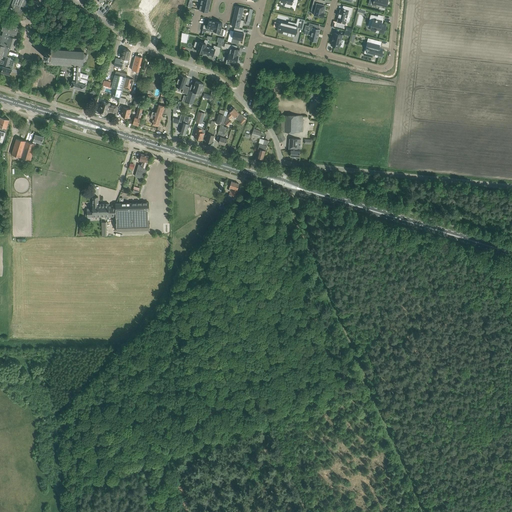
[(21,15),(27,0),(7,0),(4,9),(21,15)]
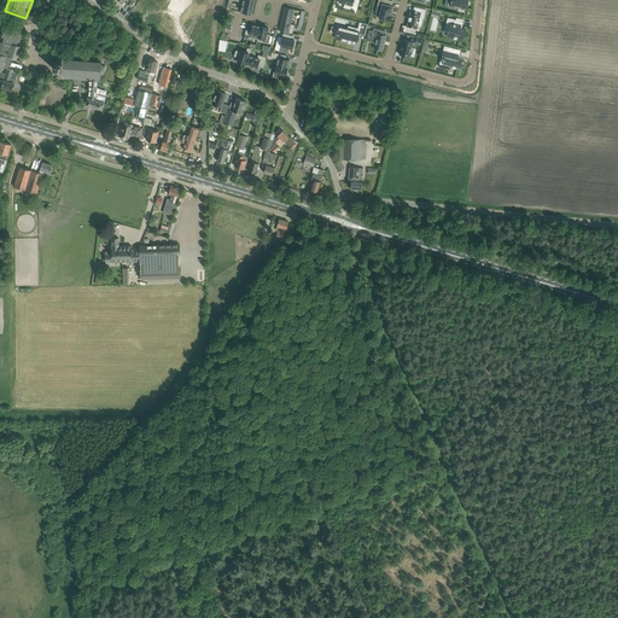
[(191,0),(170,0),(165,9),(181,17),(191,0)]
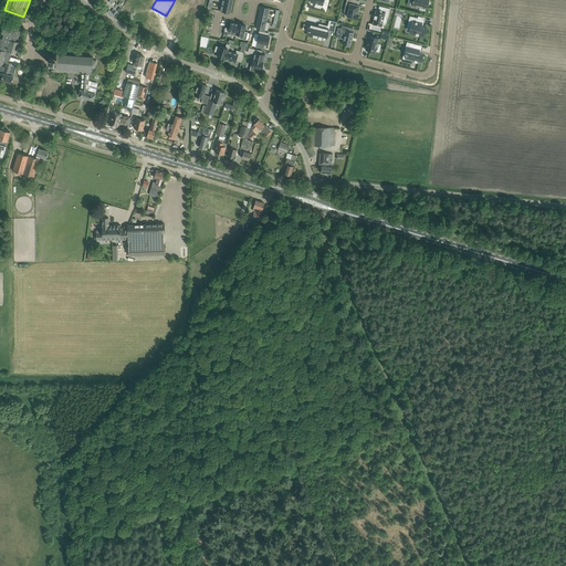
[(347,17),(357,19),(358,13),(357,13),(358,10),(359,6),(358,4),(359,1),(356,0),(346,0),(346,3),(349,4),(347,12),(347,17)]
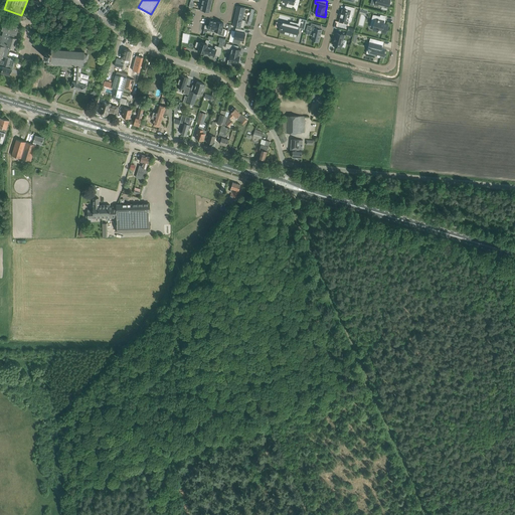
[(237,6),(235,18),(241,20),(244,7),(237,6)]
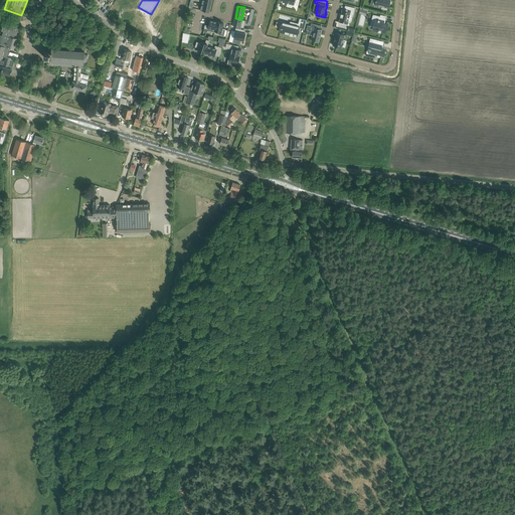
[(347,9),(343,8),(341,14),(340,16),(340,17),(339,22),(347,24),(350,13),(353,14),(355,8),(348,6),(347,9)]
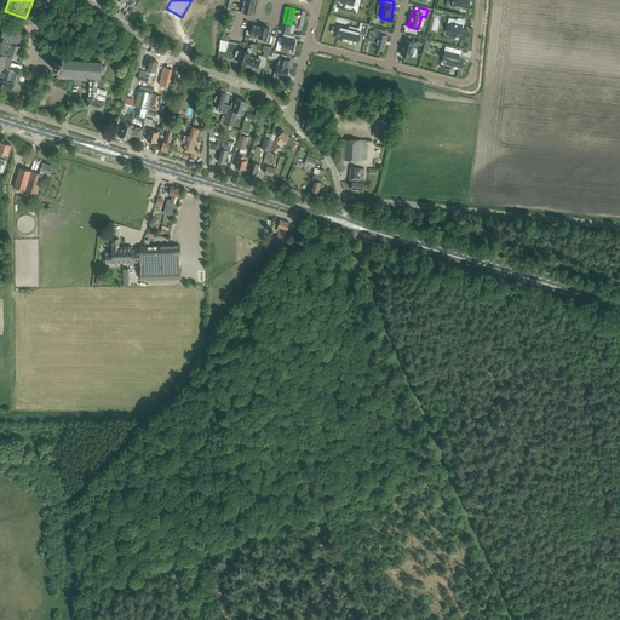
[(452,23),(448,36),(455,38),(455,39),(458,39),(459,39),(464,40),(465,36),(466,36),(466,33),(468,29),(461,28),(463,26),(457,24),(458,19),(449,18),(448,22),(452,23)]
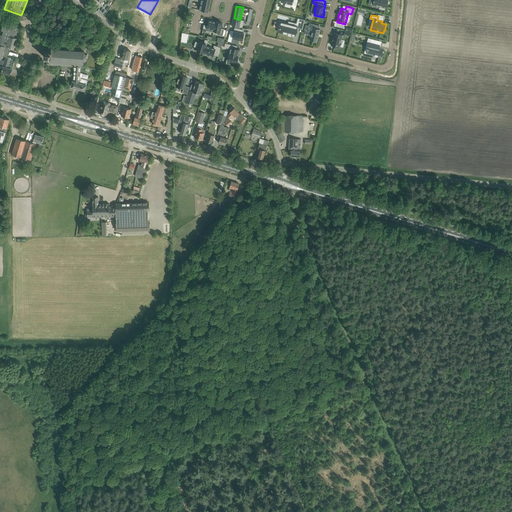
[(234,18),(232,25),(242,27),(244,20),(240,20),(234,18)]
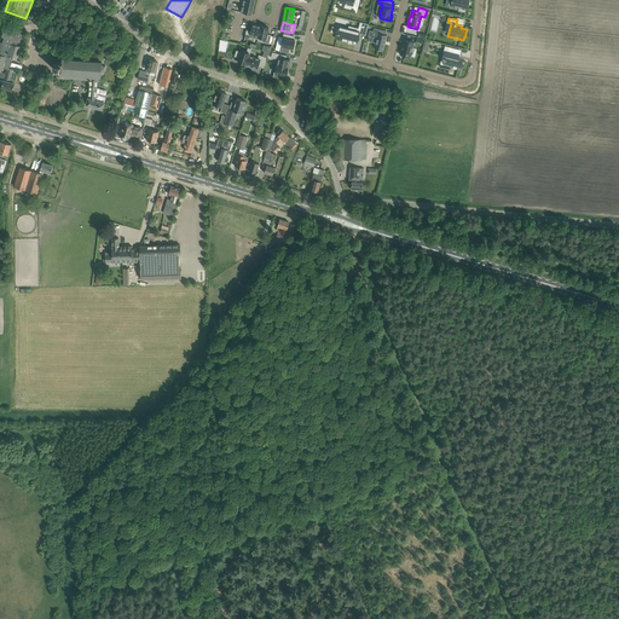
[(258,39),(261,25),(260,25),(253,24),(250,30),(247,29),(244,38),(249,39),(250,38),(258,39)]
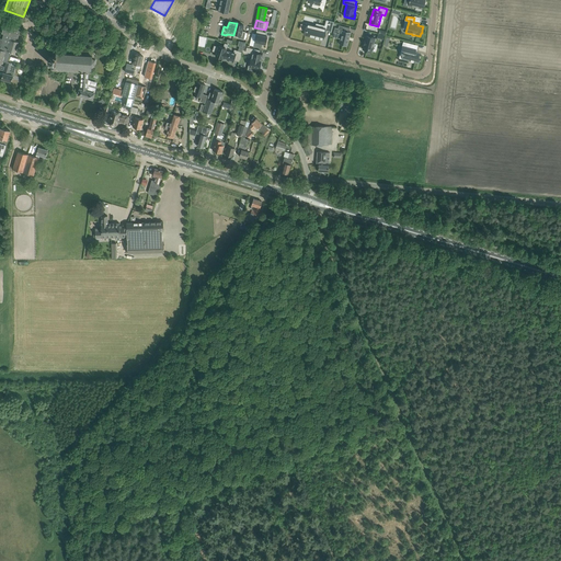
[(242,31),(243,25),(237,23),(233,35),(235,34),(239,35),(238,37),(244,39),(245,32),(242,31)]
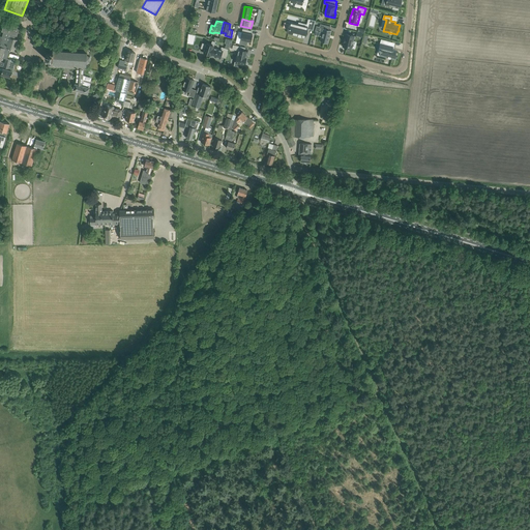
[(15,51),(18,39),(12,38),(13,35),(17,36),(20,27),(4,23),(1,31),(3,32),(2,36),(0,35),(0,42),(1,43),(0,47),(0,60),(1,61),(2,58),(6,59),(6,58),(7,59),(8,56),(9,52),(10,50),(15,51)]
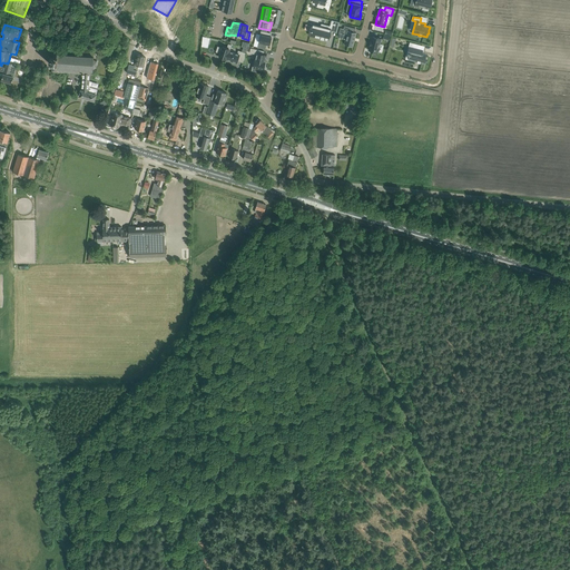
[(313,25),(311,35),(328,39),(331,28),(322,26),(322,27),(313,25)]
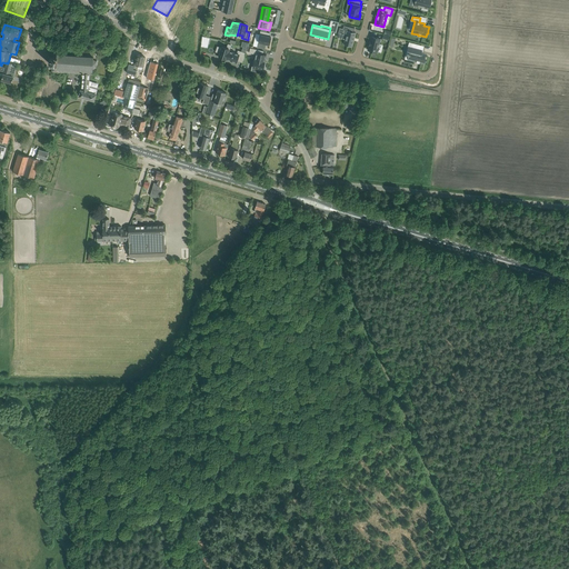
[(339,30),(339,32),(342,33),(342,35),(345,35),(346,35),(343,45),(352,47),(356,32),(353,32),(355,28),(343,26),(343,28),(340,28),(339,30)]
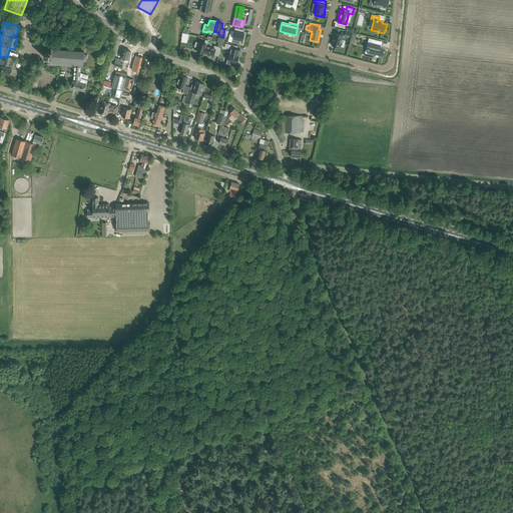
[(232,38),(231,42),(239,44),(240,39),(242,40),(244,33),(242,33),(243,29),(234,28),(232,38)]
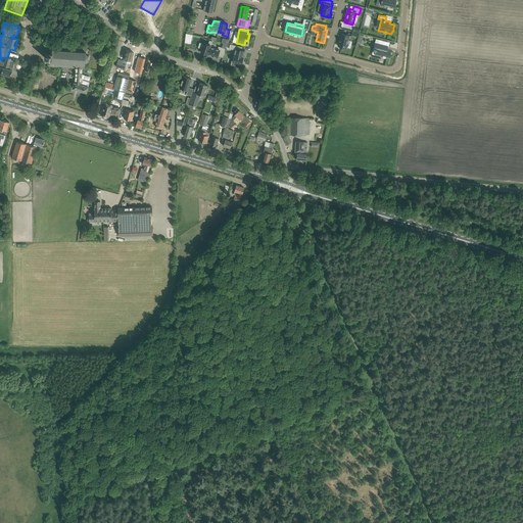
[(349,36),(341,34),(340,38),(339,42),(338,46),(346,48),(349,36)]
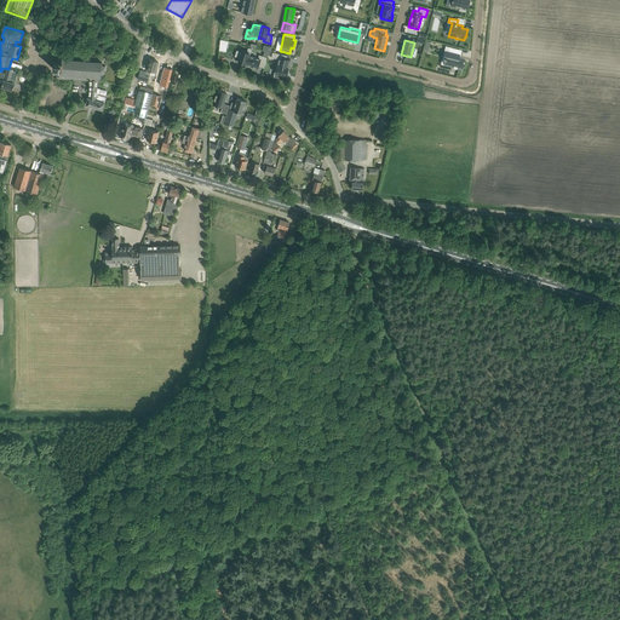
[(445,57),(443,58),(447,59),(446,64),(449,65),(454,67),(453,68),(457,68),(458,68),(463,69),(464,65),(463,65),(464,63),(463,63),(463,61),(463,59),(461,58),(459,58),(460,55),(457,53),(458,49),(446,46),(445,51),(446,52),(445,58),(445,57)]
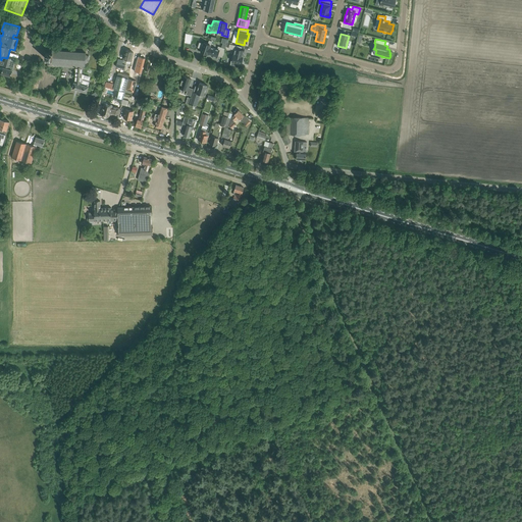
[(207,54),(210,46),(212,41),(209,40),(208,44),(204,43),(203,44),(199,42),(198,47),(202,49),(201,52),(207,54)]
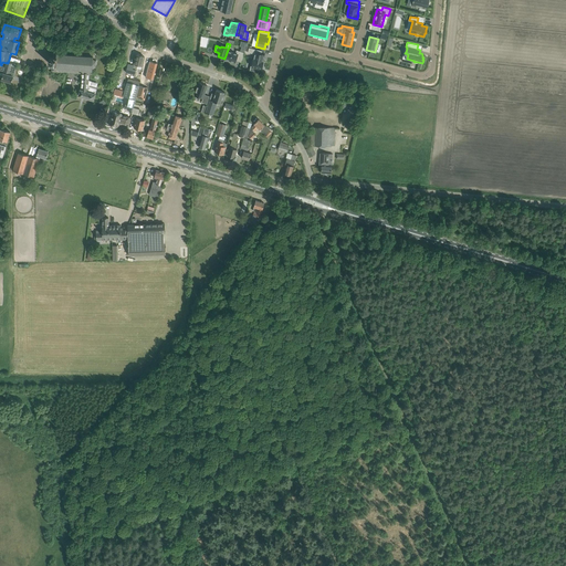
[(254,54),(253,59),(263,61),(265,54),(261,54),(262,51),(249,48),(248,52),(254,54)]
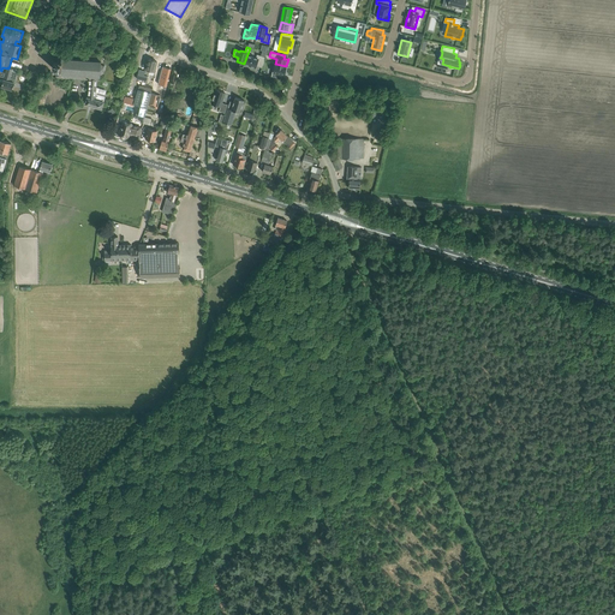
[(57,77),(89,79),(97,79),(100,79),(100,73),(103,72),(105,65),(101,64),(101,57),(58,54),(58,61),(54,60),(53,69),(58,70),(57,77)]
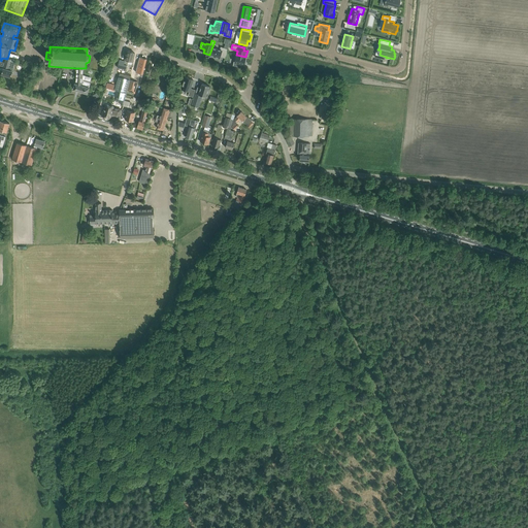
[(212,46),(209,55),(220,58),(220,57),(225,58),(228,48),(221,46),(220,50),(212,46)]
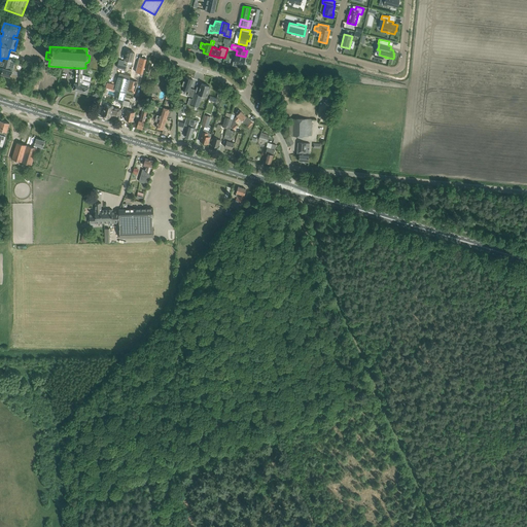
[(125,61),(124,64),(127,65),(128,60),(133,61),(135,53),(127,50),(125,61)]
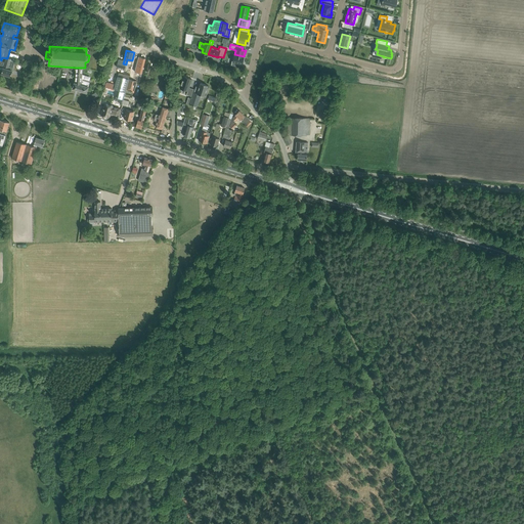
[(234,54),(233,54),(231,66),(239,67),(241,63),(243,63),(244,56),(234,54)]
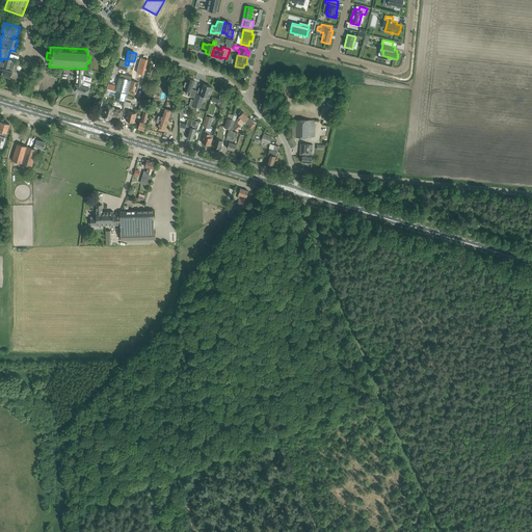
[(9,65),(11,60),(7,59),(6,58),(6,59),(1,75),(10,78),(12,72),(14,68),(9,65)]
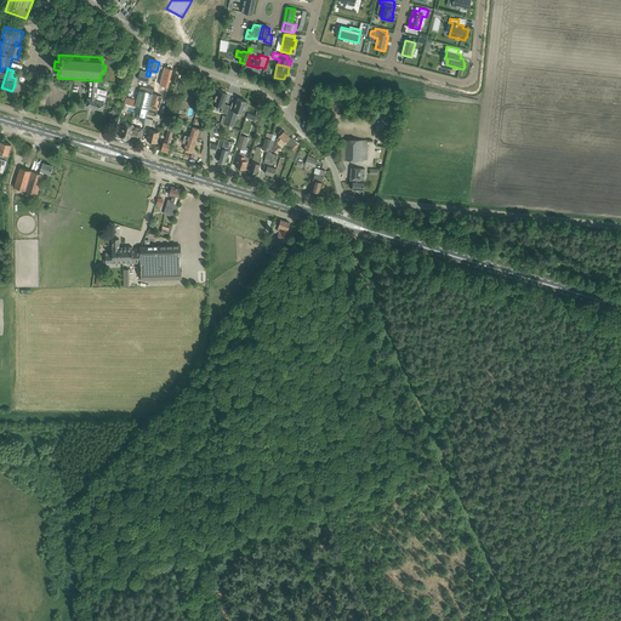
[(164,68),(159,85),(167,87),(172,69),(164,68)]
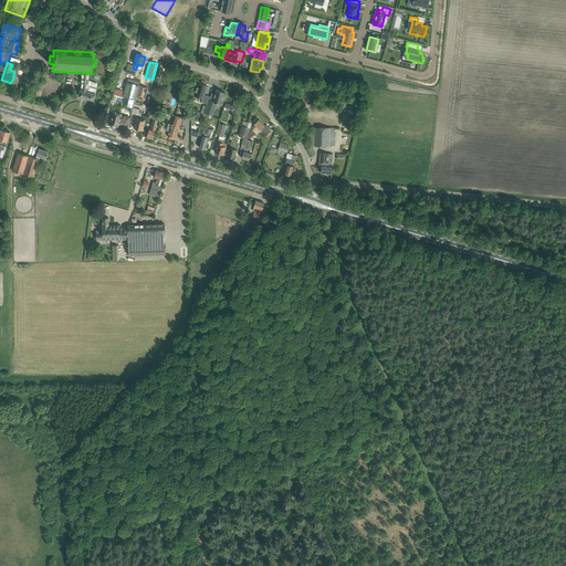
[(128,64),(126,72),(135,75),(136,70),(133,69),(134,65),(128,64)]
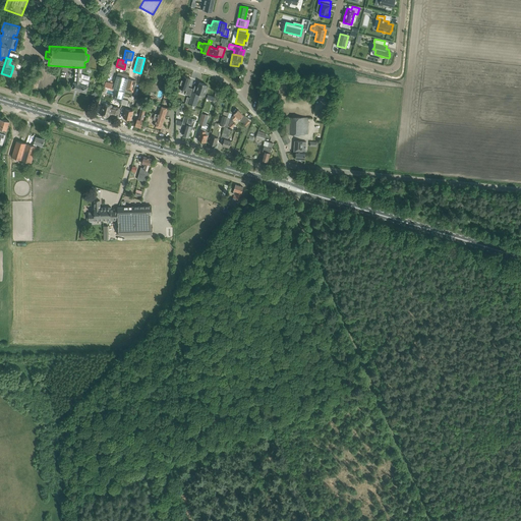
[(118,72),(114,89),(119,90),(117,98),(123,99),(125,90),(128,78),(129,75),(118,72)]
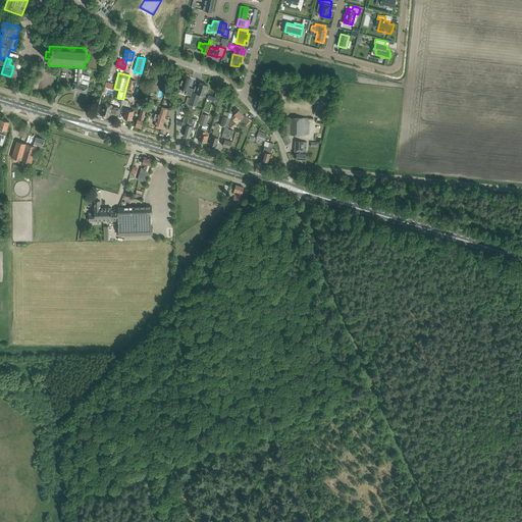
[(82,75),(75,75),(74,83),(74,82),(73,85),(72,89),(73,89),(87,93),(88,88),(90,83),(90,82),(87,82),(84,80),(82,80),(82,75)]
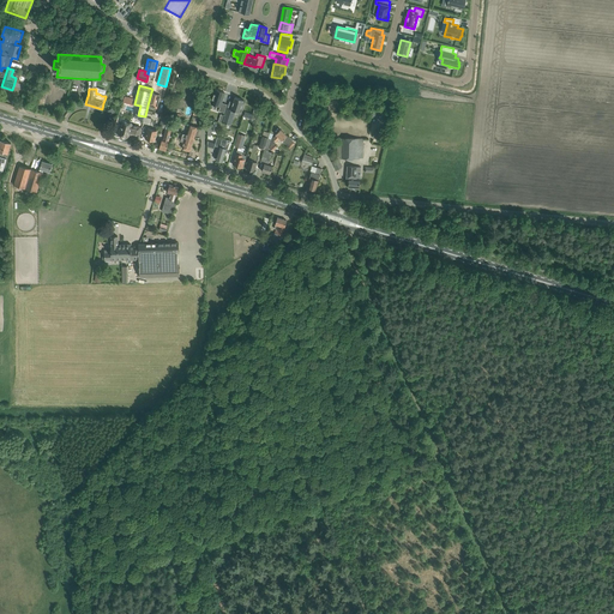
[(224,92),(216,90),(211,103),(221,107),(218,110),(224,113),(228,104),(222,102),(224,92)]
